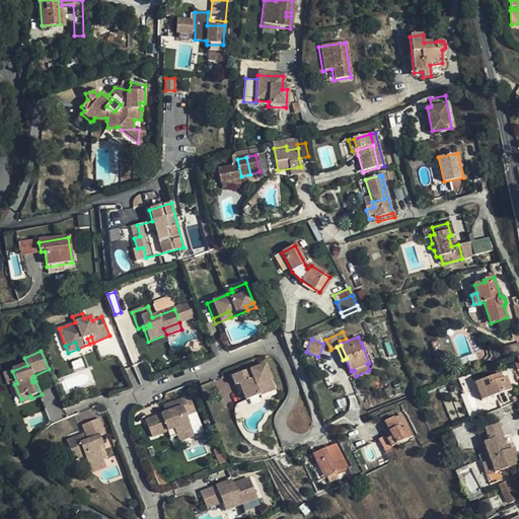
[(247,369),(231,375),(239,393),(244,391),(248,399),(262,394),(257,384),(272,378),(266,363),(250,368),(252,372),(249,374),(247,369)]
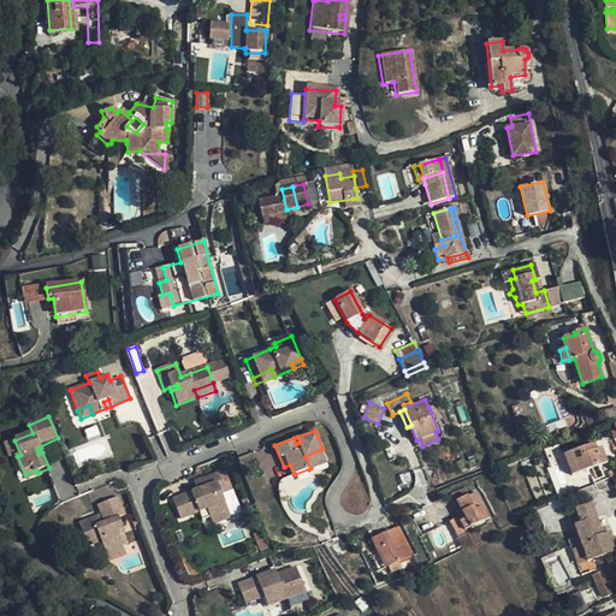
[(572,475),(606,461),(600,445),(596,448),(592,438),(587,439),(588,444),(563,454),(572,475)]
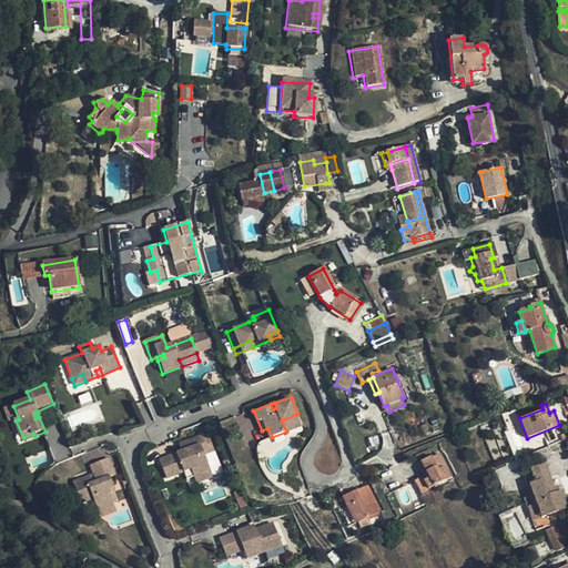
[(302,425),(297,414),(282,421),(286,432),(302,425)]
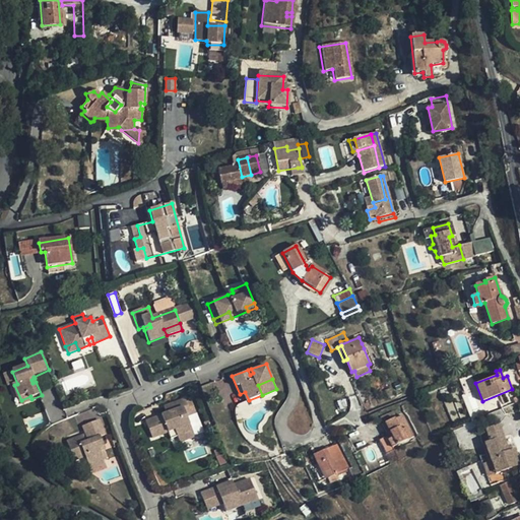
[(30,396),(21,400),(23,405),(33,401),(31,399),(30,396)]
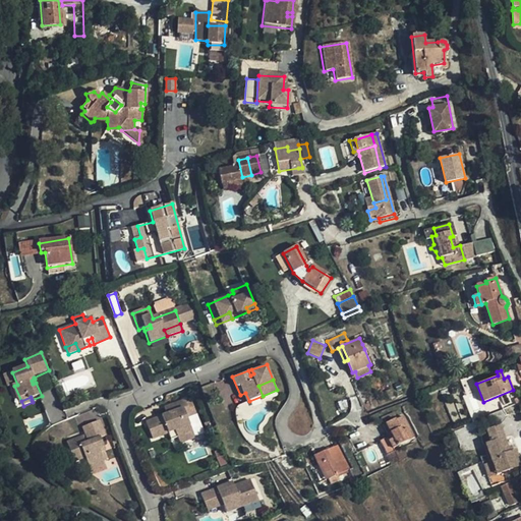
[(167,416),(147,424),(154,441),(169,433),(175,431),(178,439),(194,432),(187,417),(192,415),(186,400),(170,406),(173,413),(167,416)]
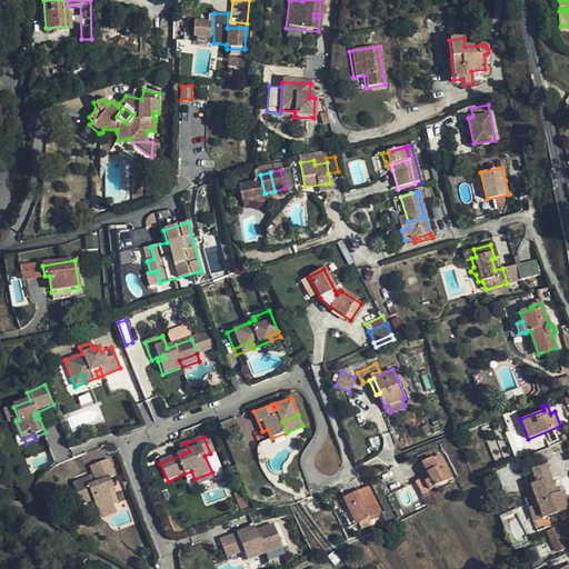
[(186,443),(179,447),(182,455),(189,451),(186,443)]
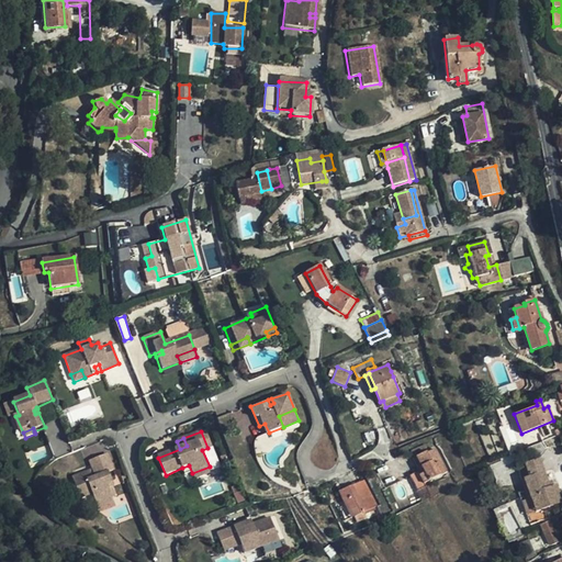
[(413,451),(416,458),(427,452),(424,447),(413,451)]
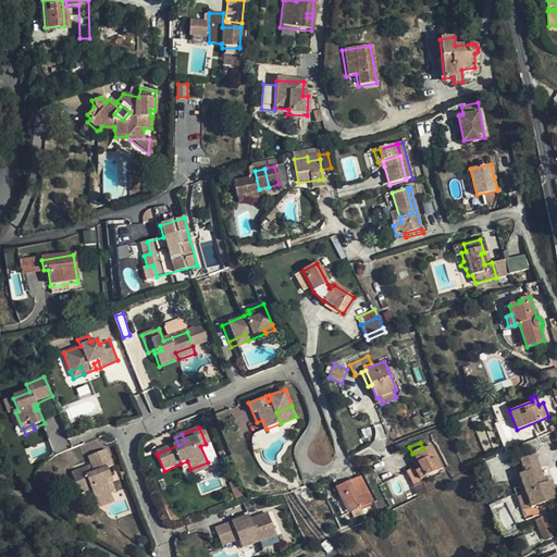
[(423,448),(412,454),(418,466),(407,471),(413,486),(426,481),(423,477),(443,468),(432,445),(423,449),(423,448)]
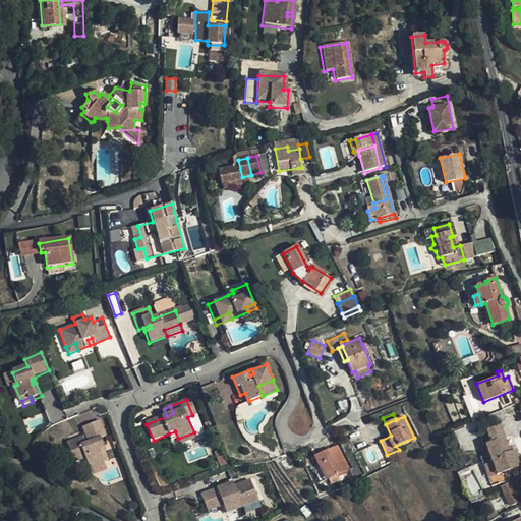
[(497,474),(520,465),(520,464),(516,450),(509,452),(500,425),(486,430),(490,443),(485,444),(497,474)]
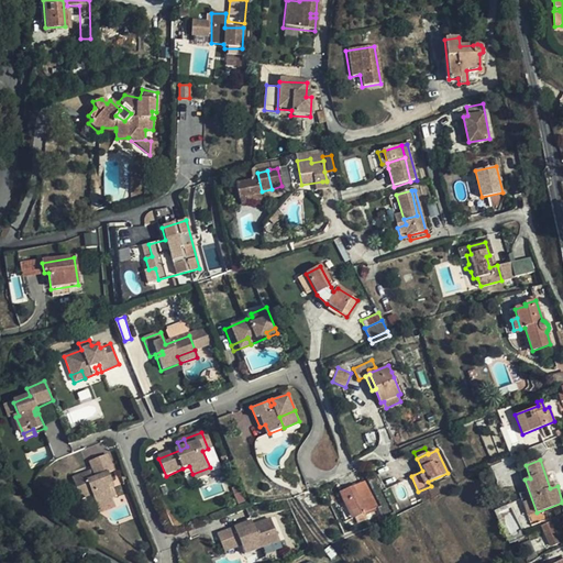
[(189,466),(183,468),(186,477),(192,474),(189,466)]
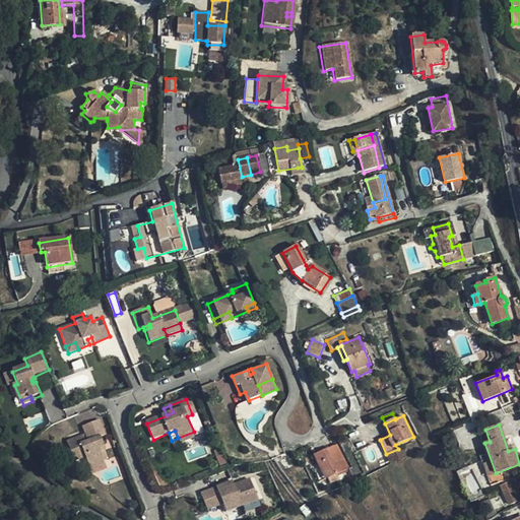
[(178,438),(181,444),(196,438),(194,432),(178,438)]
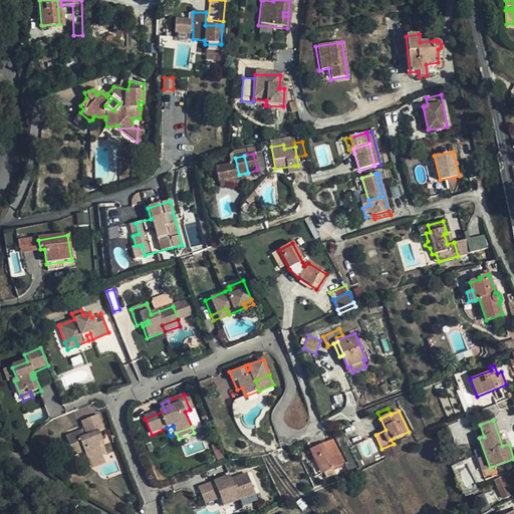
[(346,463),(333,439),(309,450),(315,463),(318,462),(323,473),(326,478),(335,474),(333,468),(346,463)]
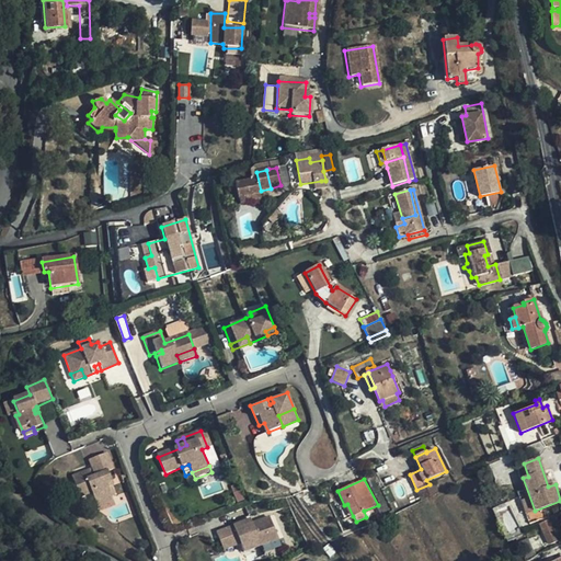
[(347,504),(344,505),(350,517),(353,516),(347,504)]
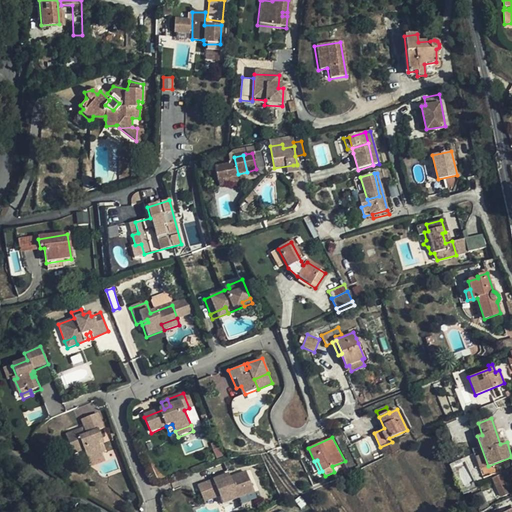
[(223,476),(199,486),(206,502),(221,496),(225,504),(240,498),(237,492),(253,485),(247,470),(232,476),(224,479),(223,476)]
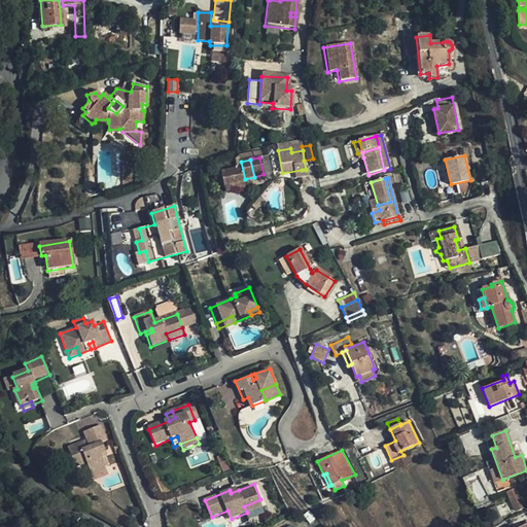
[(516,512),(524,507),(515,489),(506,492),(516,512)]
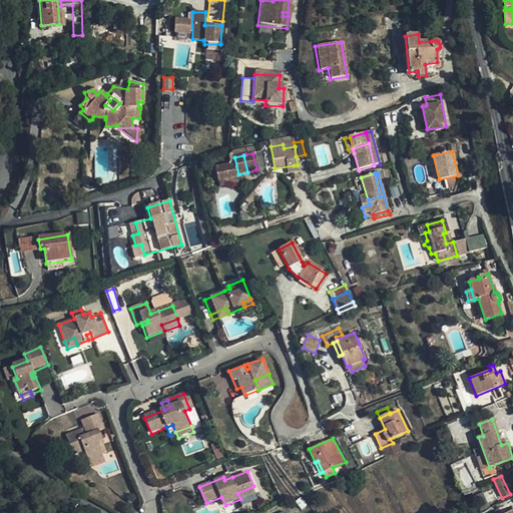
[(257,492),(253,486),(237,493),(240,499),(257,492)]
